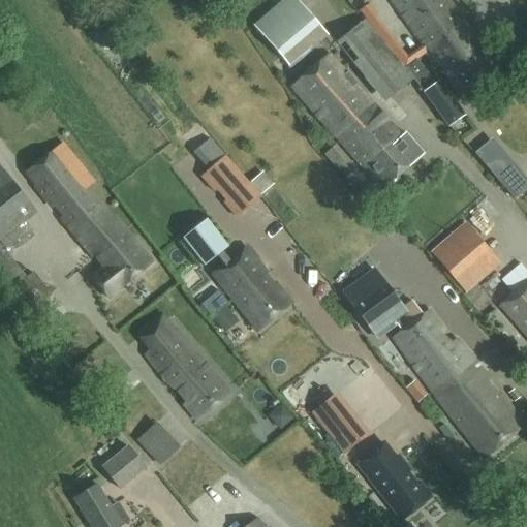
[(100,8),(93,0),(76,0),(89,17),(100,8)]
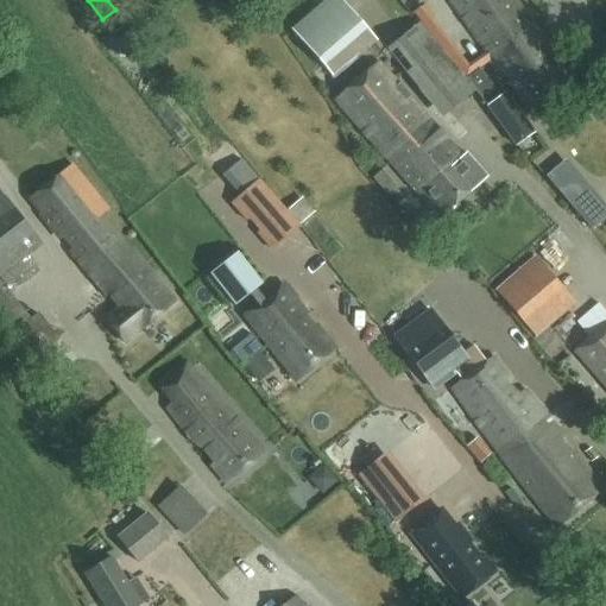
[(454,0),(496,57),(517,42),(513,36),(535,21),(519,0),(454,0)]
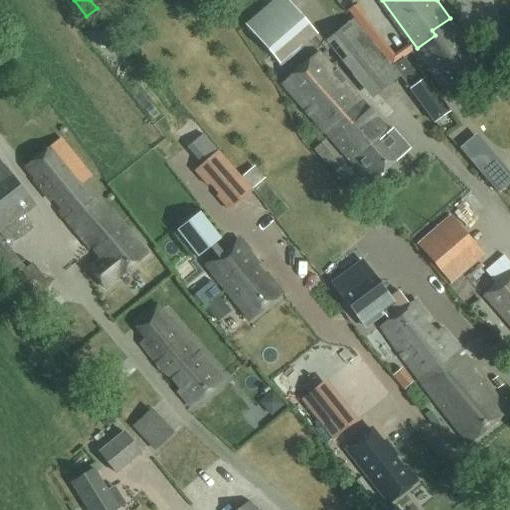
[(374,98),(402,73),(356,15),(326,40),(374,98)]
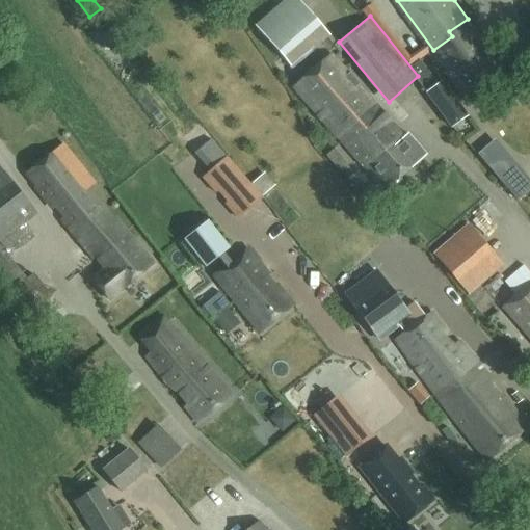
[(318,18),(279,51),(293,67),(332,33),(318,18)]
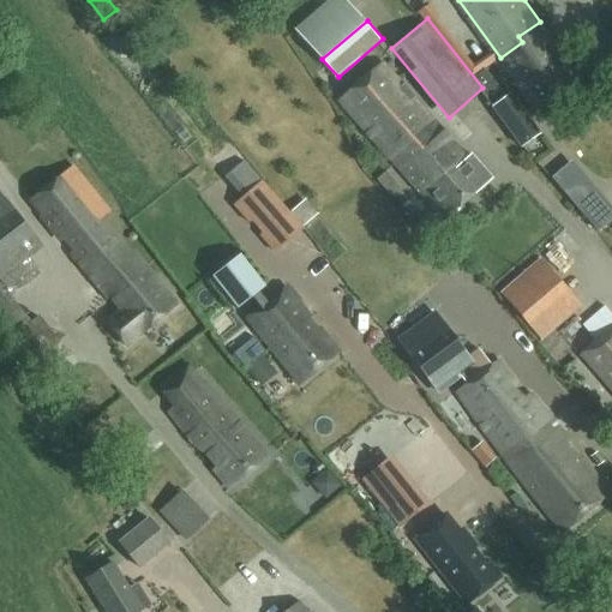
[(522,42),(501,58),(511,73),(514,72),(519,78),(516,79),(541,114),(586,84),(567,58),(564,60),(559,52),(562,51),(544,27),(540,22),(519,36),(522,42)]
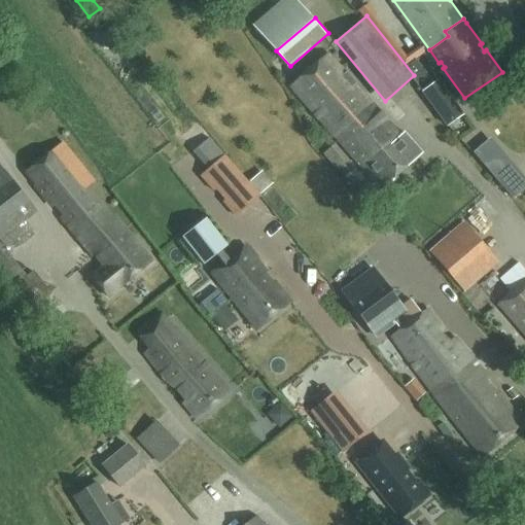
[(403,134),(329,53),(290,84),(382,187),(424,150),(406,131),(403,134)]
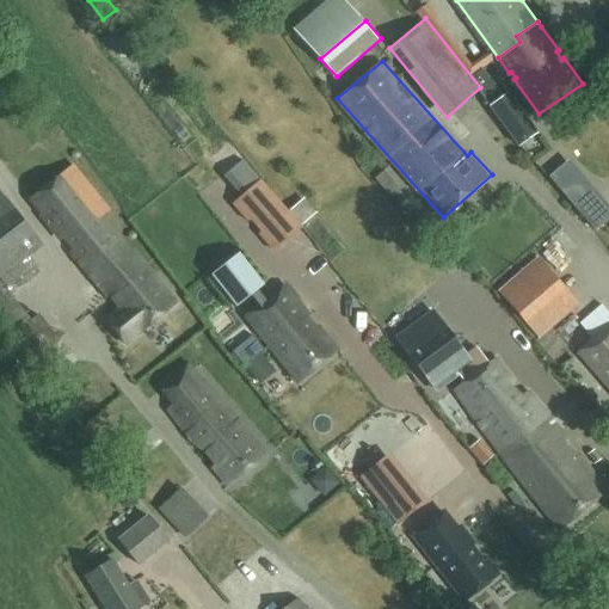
[(520,143),(537,130),(510,92),(492,105),(520,143)]
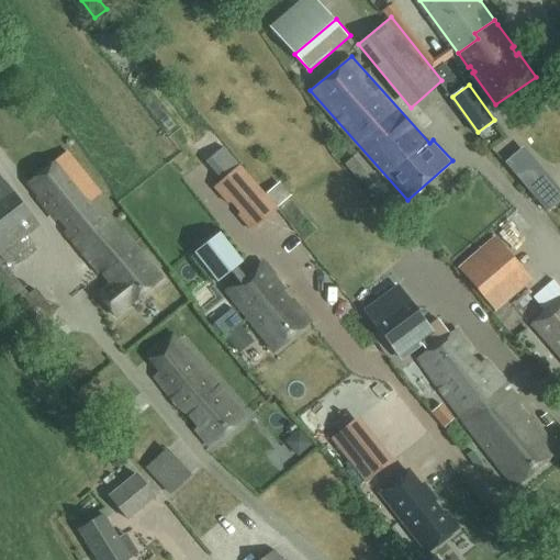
[(201,158),(210,178),(233,167),(224,148),(201,158)]
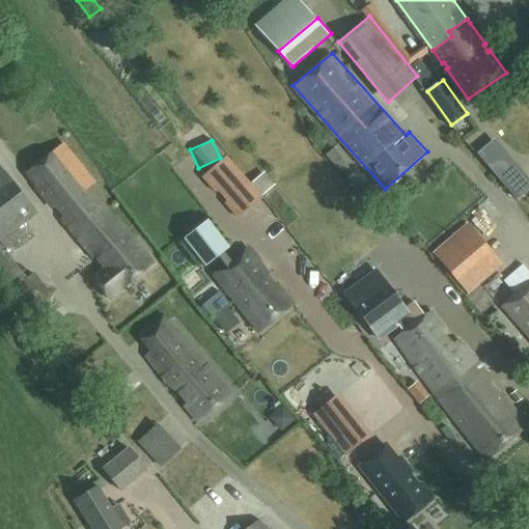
[(46,158),(30,170),(40,183),(37,187),(55,206),(58,204),(65,213),(63,218),(74,231),(105,204),(88,185),(94,179),(63,142),(46,158)]
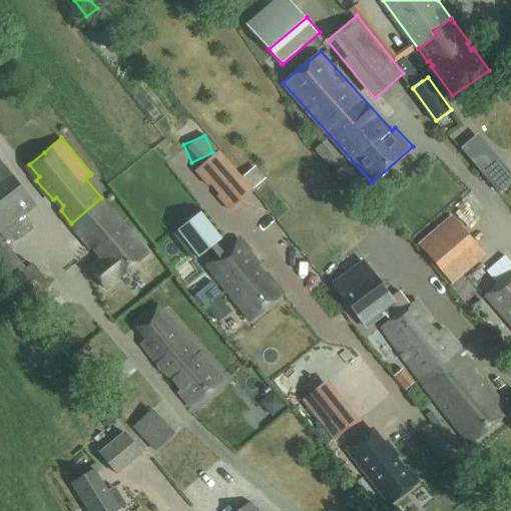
[(328,162),(330,160),(336,156),(337,154),(325,140),(316,148),(328,162)]
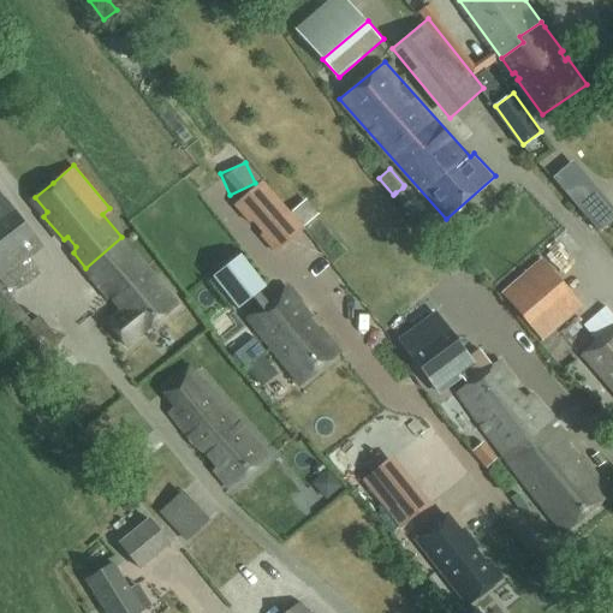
[(303,225),(265,180),(237,204),(251,221),(259,218),(266,226),(262,232),(277,249),(303,225)]
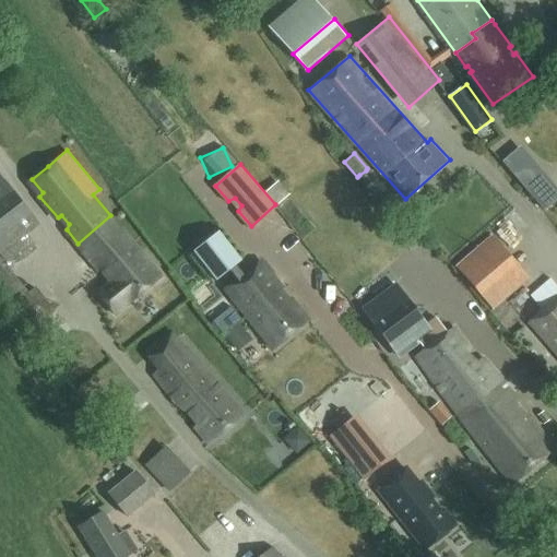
[(0,172),(0,249),(12,265),(18,261),(37,246),(27,233),(39,223),(0,172)]
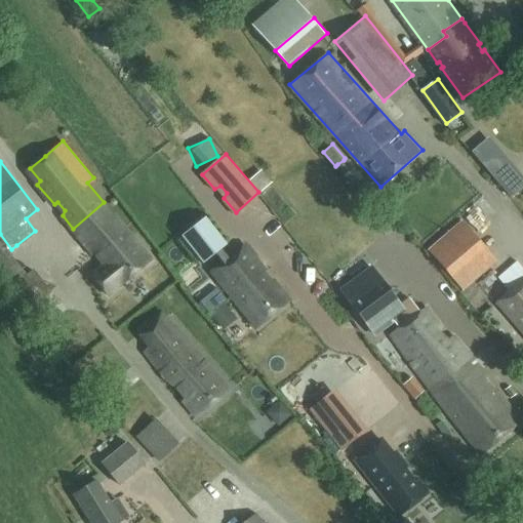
[(471,222),(484,214),(476,201),(464,208),(471,222)]
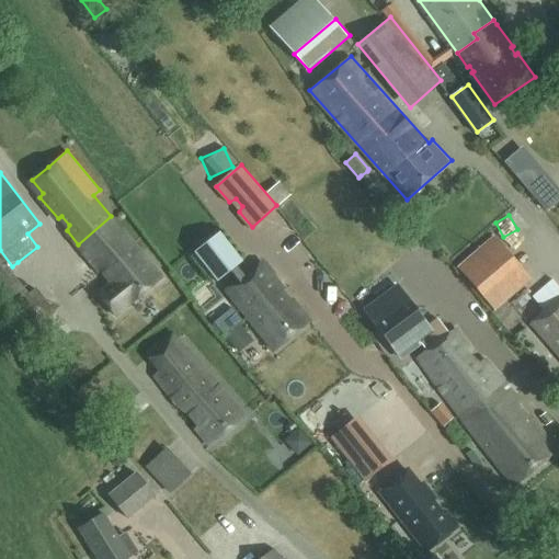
[(111,216),(78,244),(100,271),(103,271),(113,282),(99,292),(116,314),(163,277),(122,227),(121,228),(111,216)]
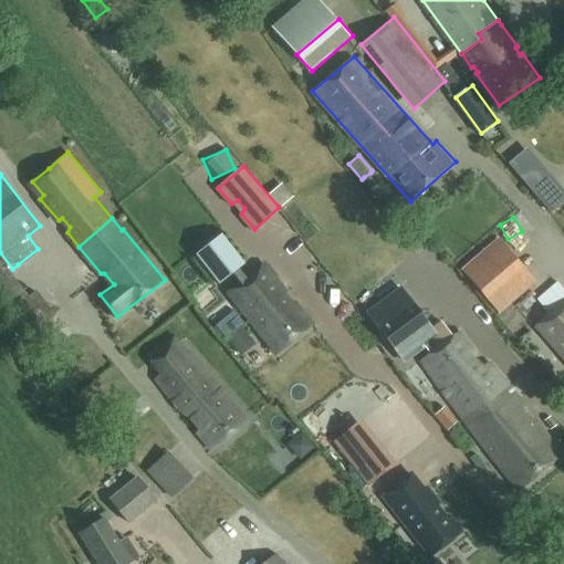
[(226,237),(200,257),(220,282),(233,272),(241,282),(230,291),(278,352),(313,324),(265,263),(248,278),(239,267),(246,262),(226,237)]
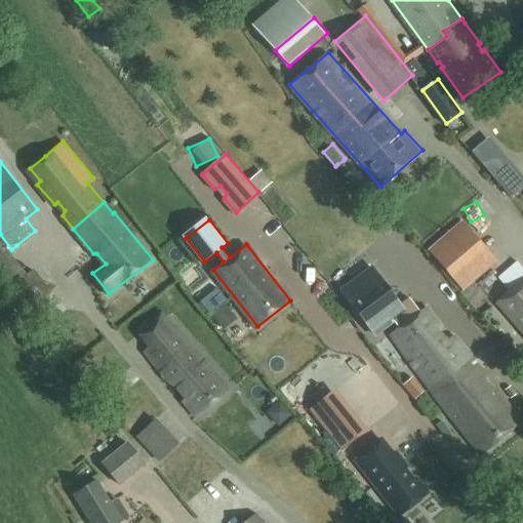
[(466,219),(432,245),(464,286),(497,259),(466,219)]
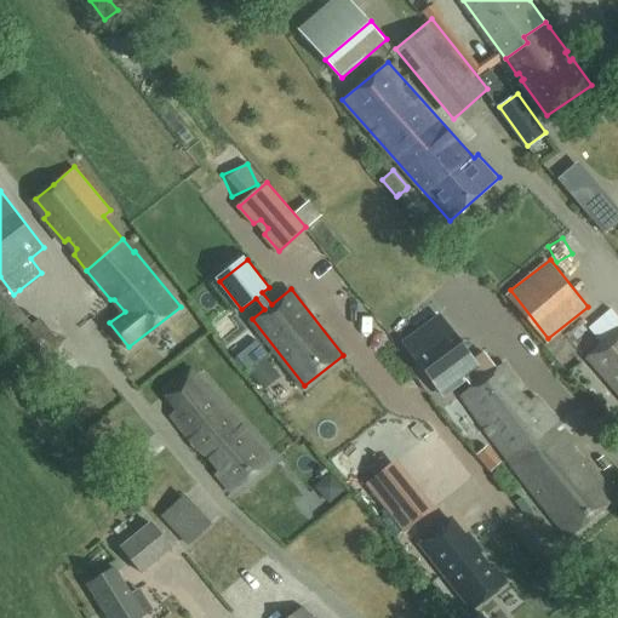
[(215,335),(232,318),(212,298),(195,314),(215,335)]
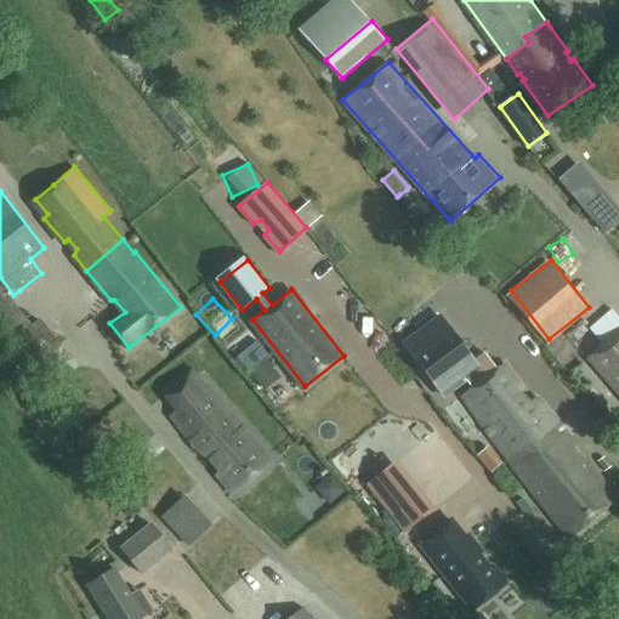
[(61,345),(40,317),(13,339),(33,365),(61,345)]
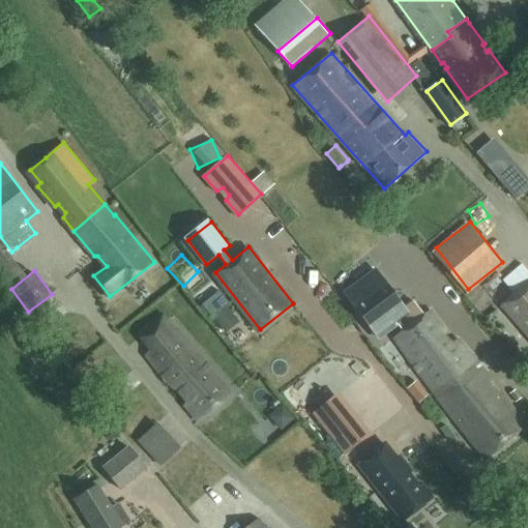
[(377,272),(349,295),(371,321),(388,309),(404,330),(396,335),(487,457),(527,426),(527,423),(459,338),(448,343),(440,333),(445,328),(432,311),(427,315),(415,300),(406,308),(377,272)]
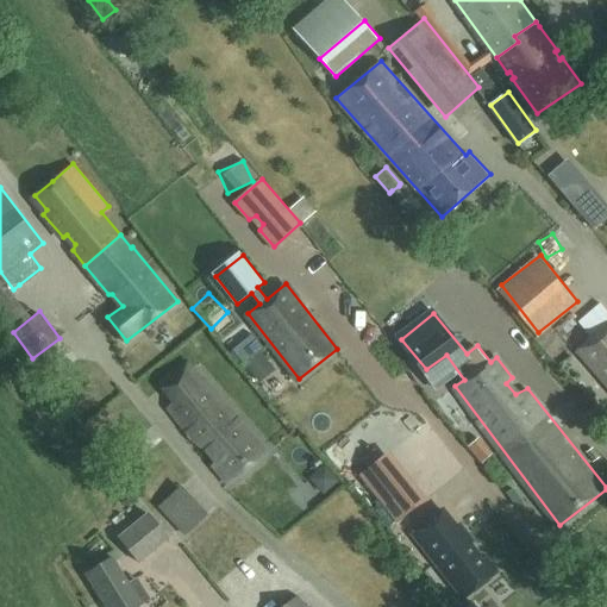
[(606,329),(583,351),(595,364),(593,367),(606,382),(606,329)]
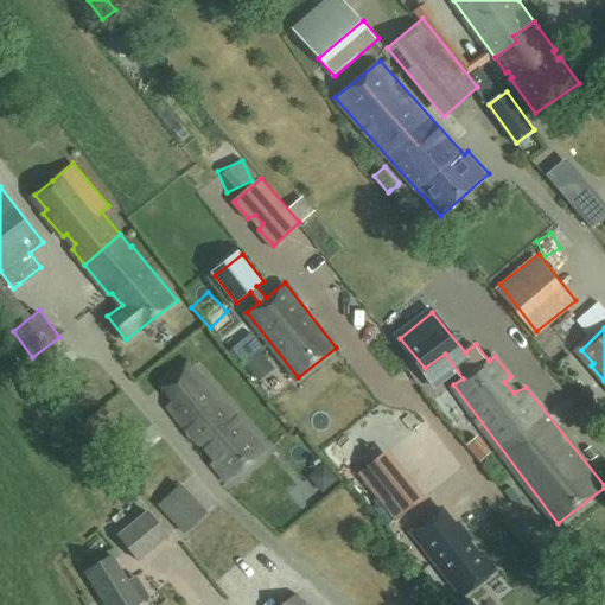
[(536,336),(545,354),(560,346),(552,329),(536,336)]
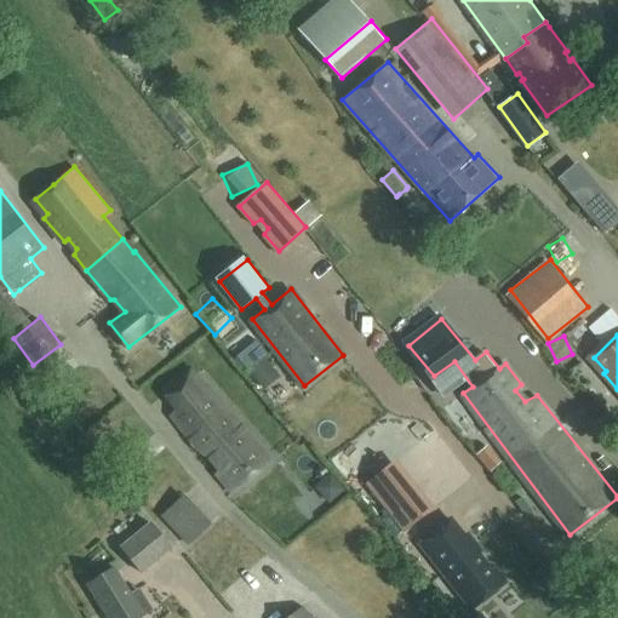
[(233,492),(272,461),(192,365),(164,388),(176,411),(172,413),(198,447),(219,469),(216,471),(233,492)]
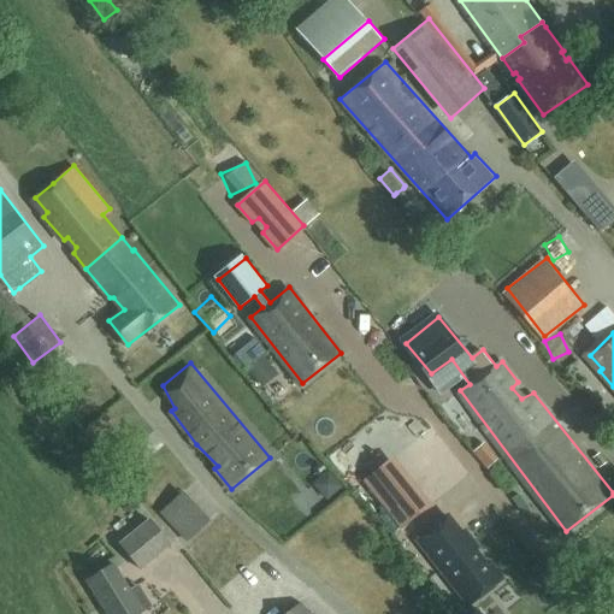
[(459,379),(444,365),(429,381),(443,395),(459,379)]
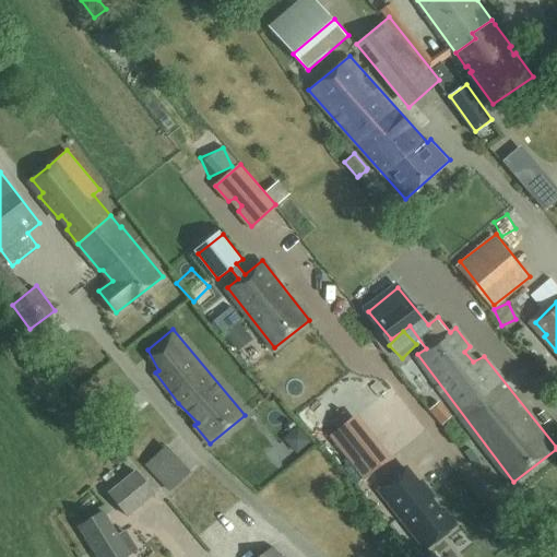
[(117,410),(110,416),(119,427),(137,413),(125,398),(115,406),(117,410)]
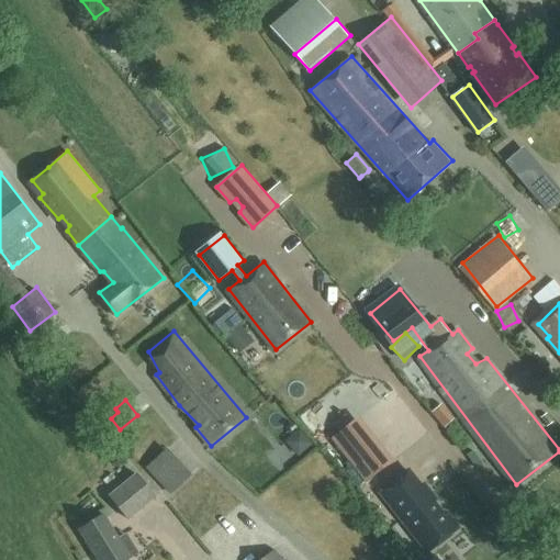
[(477,467),(483,462),(476,447),(468,452),(477,467)]
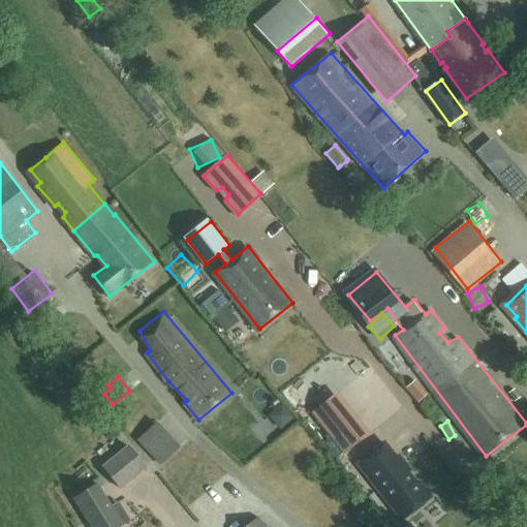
[(155,424),(134,442),(158,468),(179,450),(155,424)]
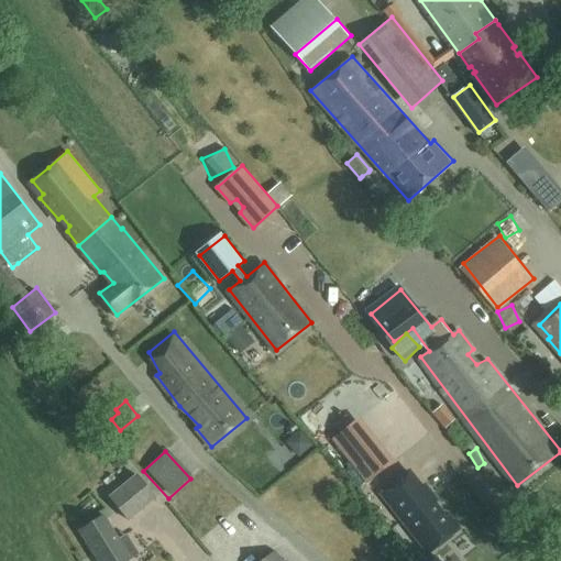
[(383,492),(430,552),(461,528),(448,512),(443,510),(436,502),(438,499),(426,483),(422,485),(410,470),(383,492)]
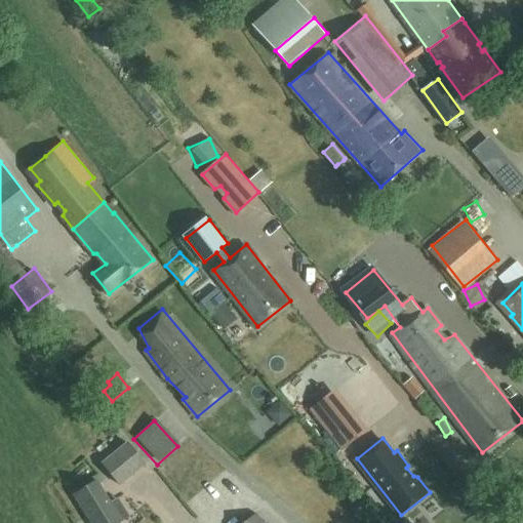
[(128,440),(102,461),(120,484),(147,463),(128,440)]
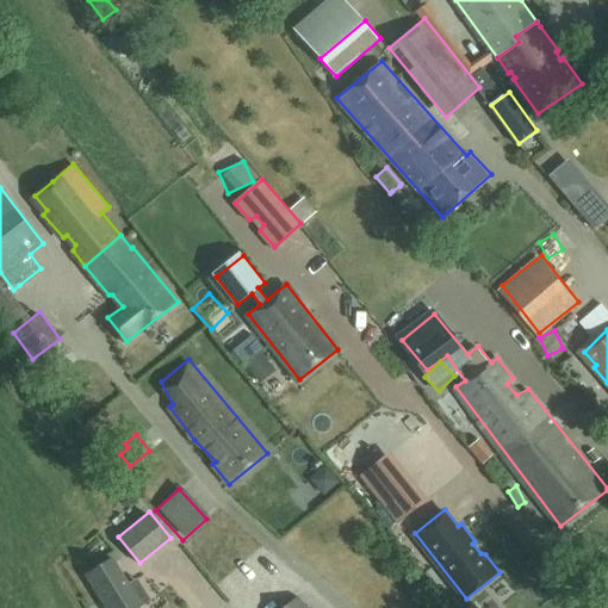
[(137,607),(144,603),(130,583),(113,557),(99,568),(88,575),(109,607),(137,607)]
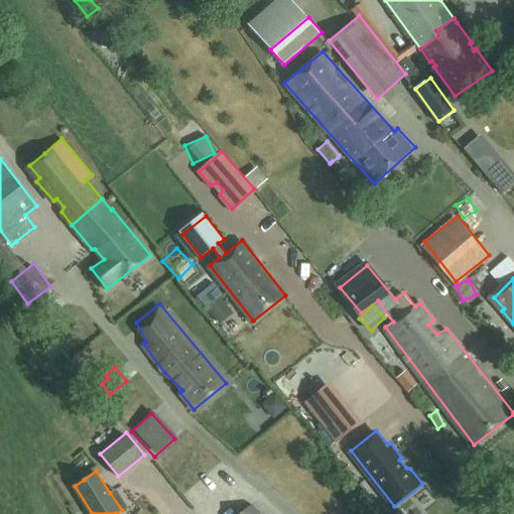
[(259,512),(251,503),(239,513),(263,513),(261,511),(259,512)]
